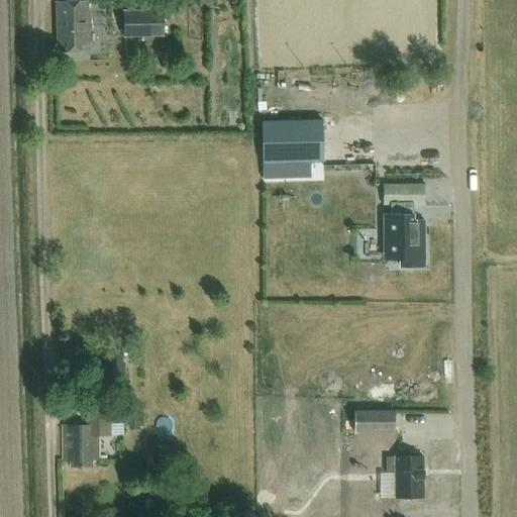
[(89,52),(88,1),(57,2),(58,53),(89,52)]
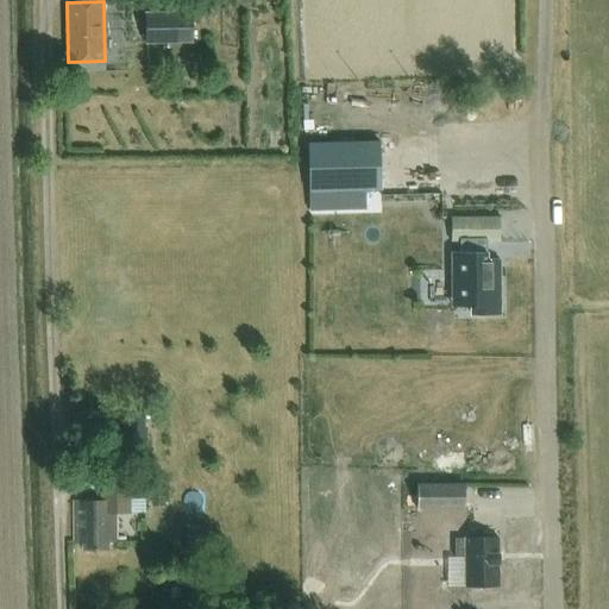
[(193,43),(193,13),(145,14),(145,44),(193,43)]
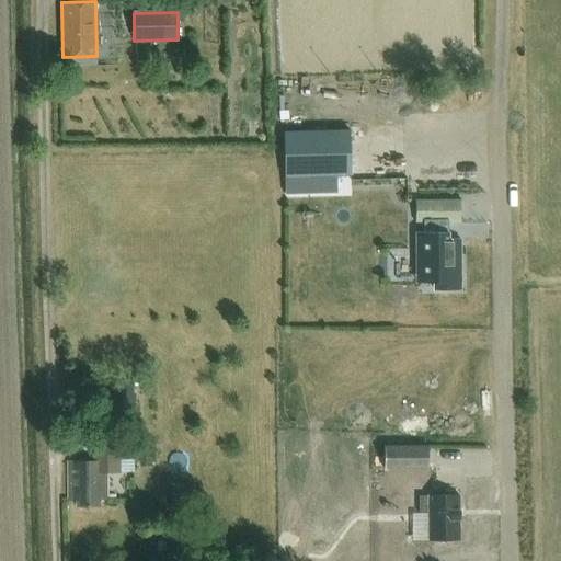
[(350,130),(284,133),(285,176),(302,176),(351,175),(350,130)]
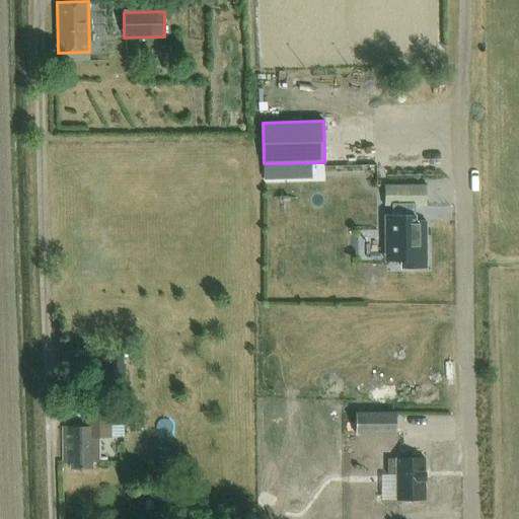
[(264,163),(264,178),(280,178),(280,163),(264,163)]
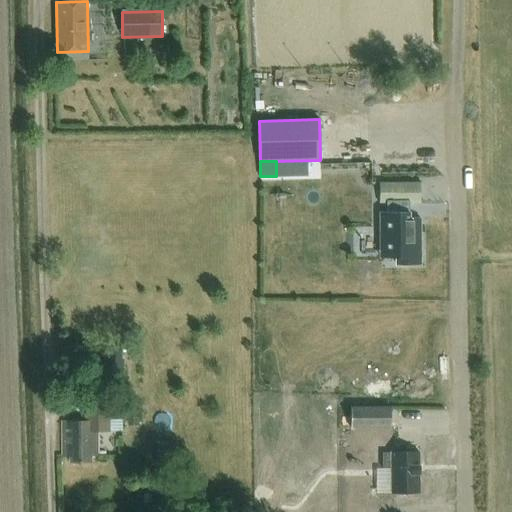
[(421,204),(421,183),(379,183),(379,204),(421,204)]
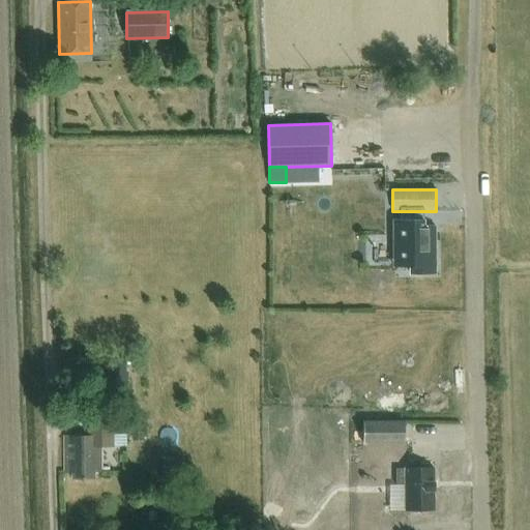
[(435,266),(435,226),(421,226),(421,219),(393,221),(393,237),(404,237),(404,267),(410,266),(410,272),(430,272),(430,266),(435,266)]
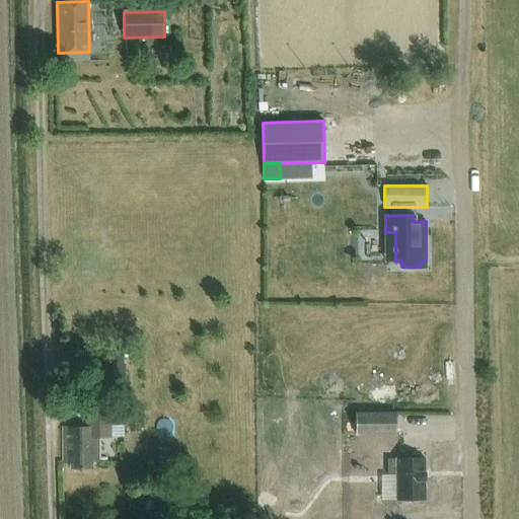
[(127,348),(105,348),(104,387),(126,387),(127,348)]
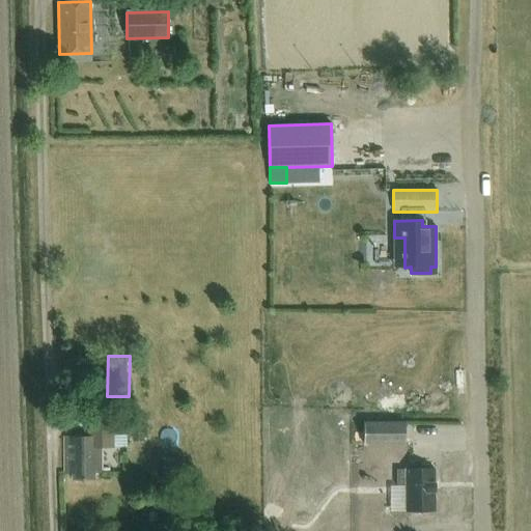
[(102,474),(102,446),(110,446),(110,438),(110,415),(88,415),(88,437),(64,437),(64,474),(73,474),(73,480),(94,479),(94,474),(102,474)]
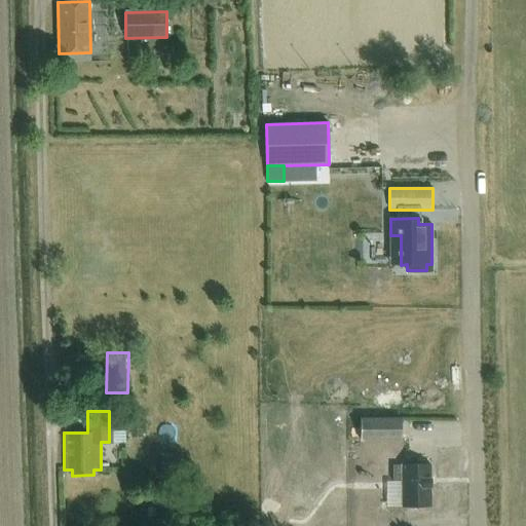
[(360,440),(401,440),(401,418),(359,418),(360,440)]
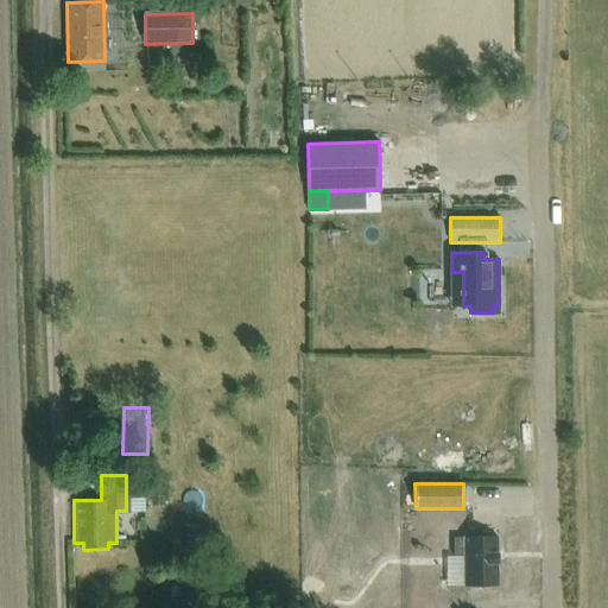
[(170,495),(158,495),(158,506),(170,506),(170,495)]
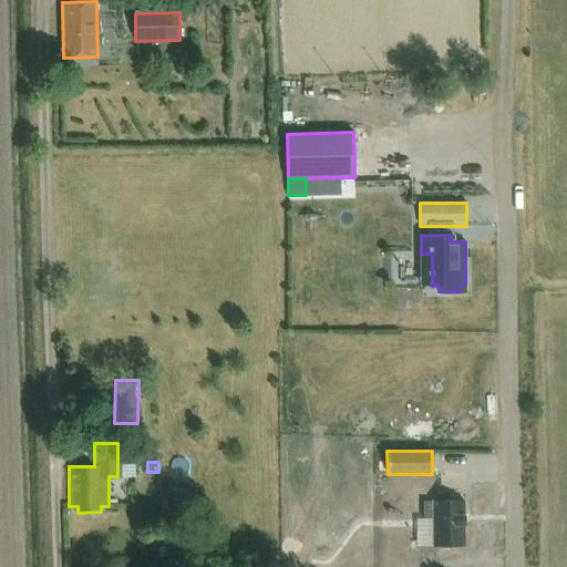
[(465,546),(464,501),(433,502),(424,502),(424,518),(433,518),(433,546),(465,546)]
